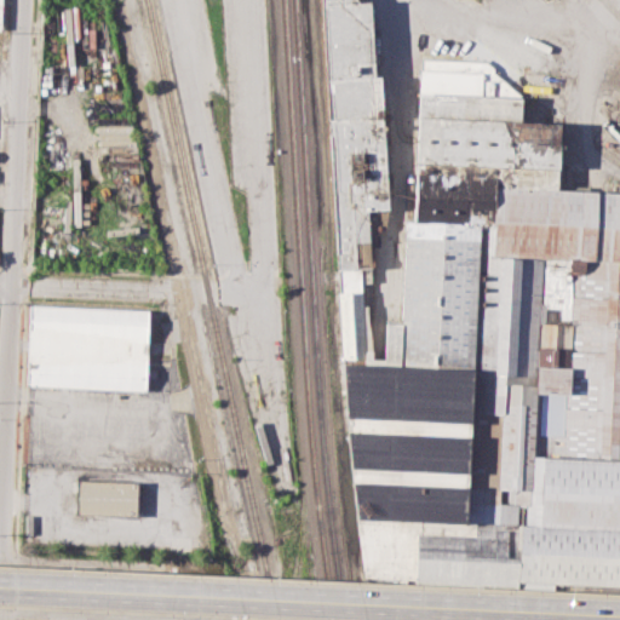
[(320,0),(356,0),(357,1),(369,0),(374,75),(383,75),(391,213),(373,214),(377,270),(337,274),(320,0)]
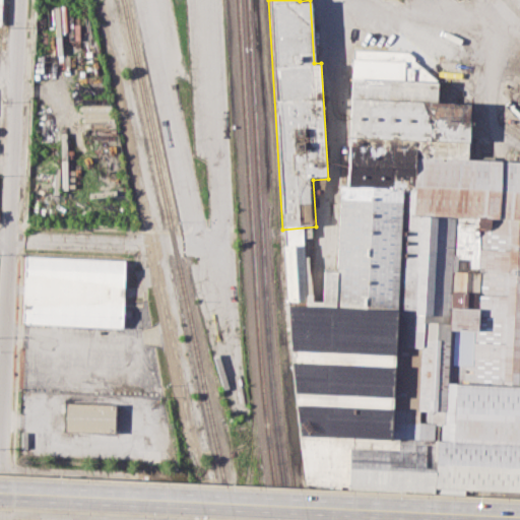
[(399,438),(441,440),(446,380),(519,383),(519,217),(412,213),(417,156),(467,159),(469,104),(437,102),(438,82),(406,51),(352,49),(345,185),(338,184),(334,268),(324,268),(322,304),(308,304),(306,244),(283,245),(306,486),(347,488),(348,448),(398,450),(399,438)]
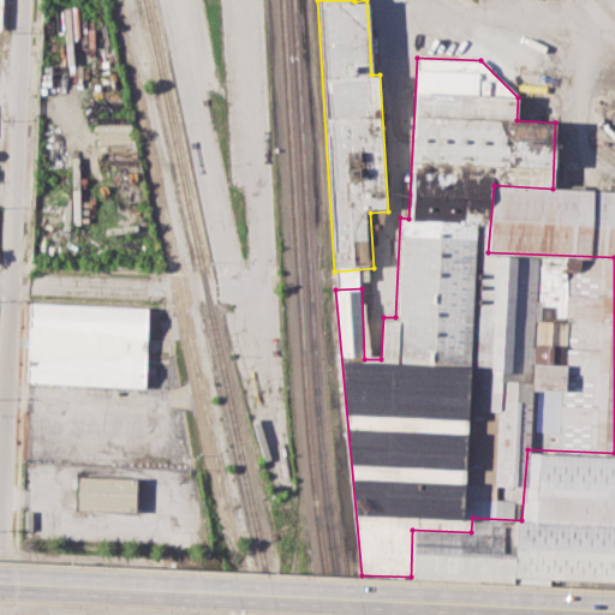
[(614,154),(589,135),(601,114),(593,109),(598,94),(614,95),(614,154)]
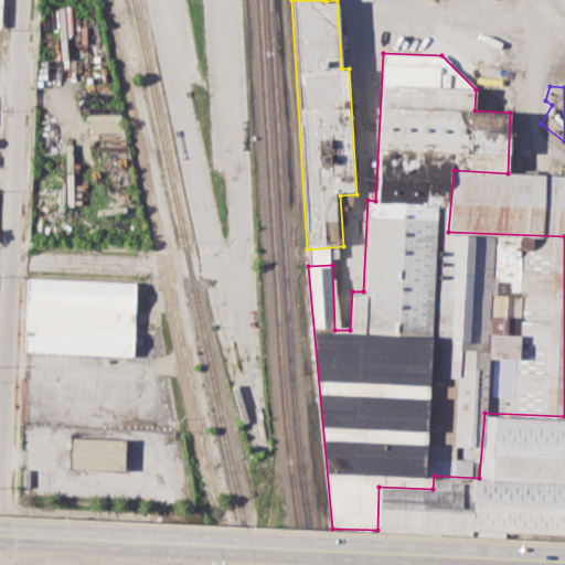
[(454,170),(508,173),(564,176),(564,236),(448,232),(454,170)]
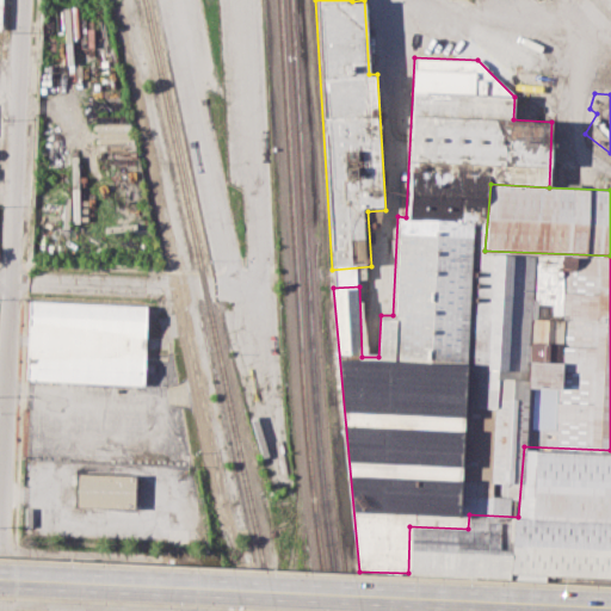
[(28,301),(149,306),(146,383),(25,378),(28,301)]
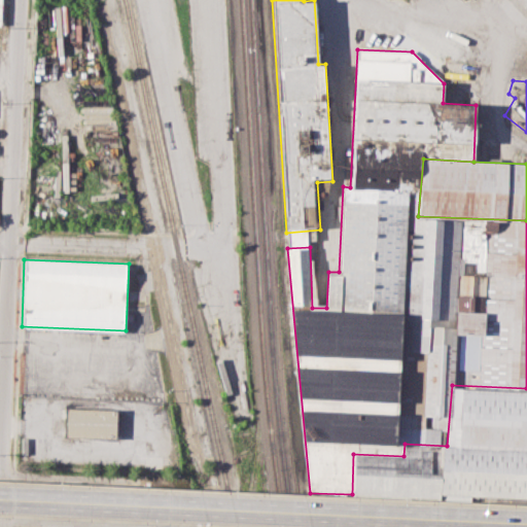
[(526,496),(444,492),(443,498),(352,494),(353,454),(403,456),(405,444),(447,446),(452,385),(526,388),(526,496)]
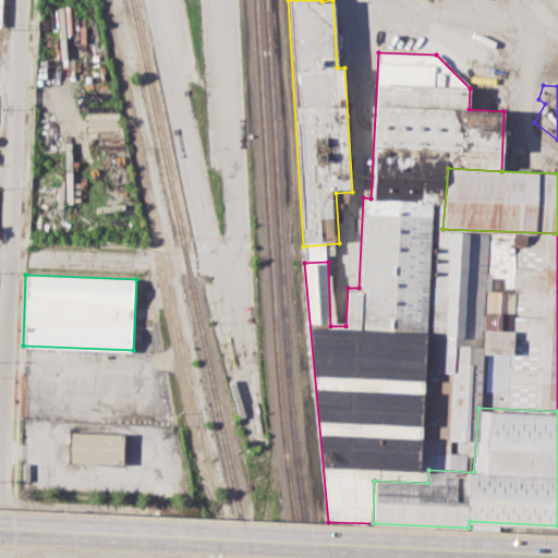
[(69,431),(128,433),(126,463),(68,461),(69,431)]
